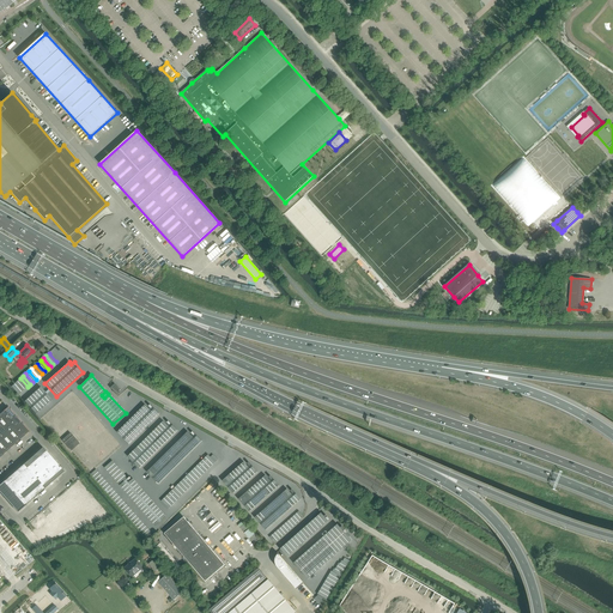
[(28,387),(20,378),(17,382),(24,389),(28,387)]
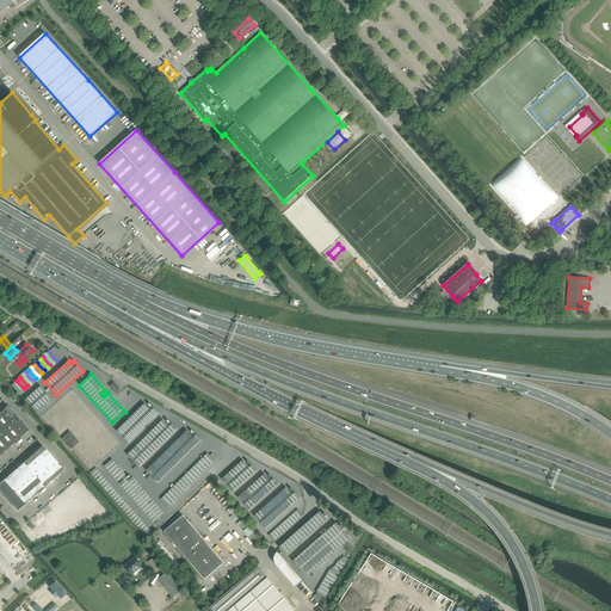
[(24,388),(17,381),(14,383),(22,390),(24,388)]
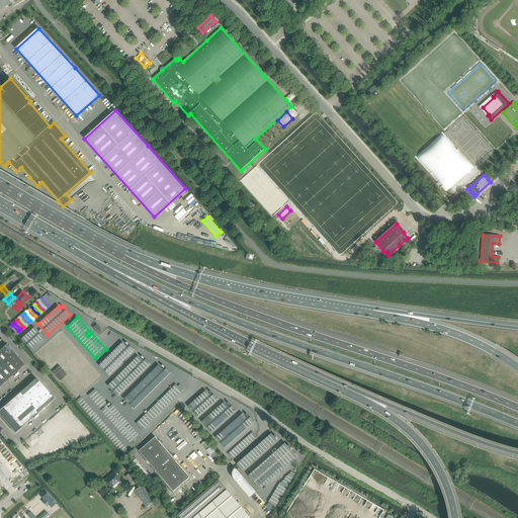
[(18,331),(12,325),(9,327),(15,334),(18,331)]
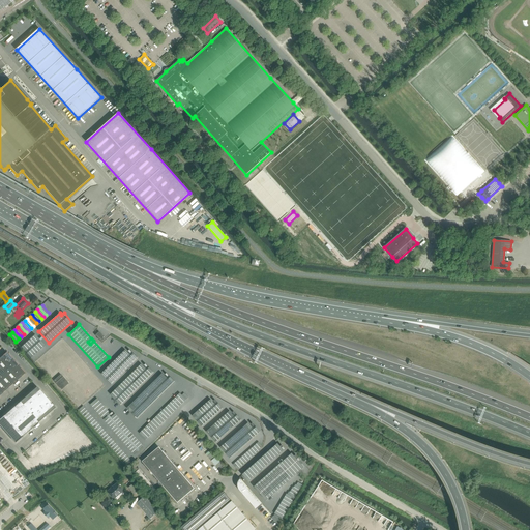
[(96,334),(95,335),(100,342),(105,339),(99,332),(96,334)]
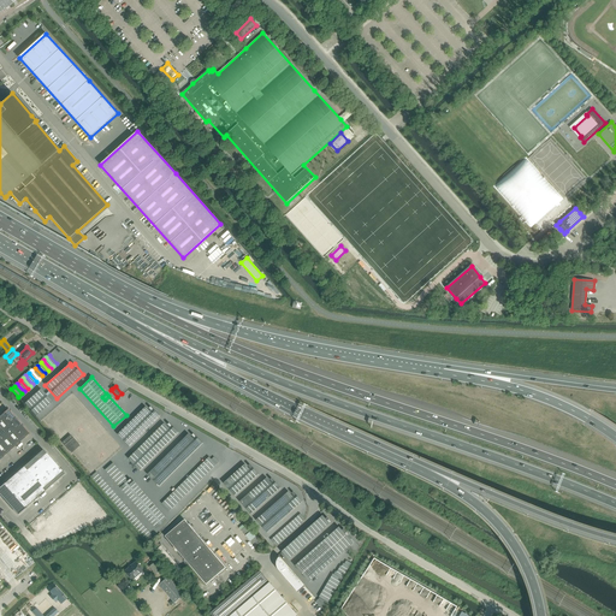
[(35,416),(52,402),(41,389),(24,403),(35,416)]
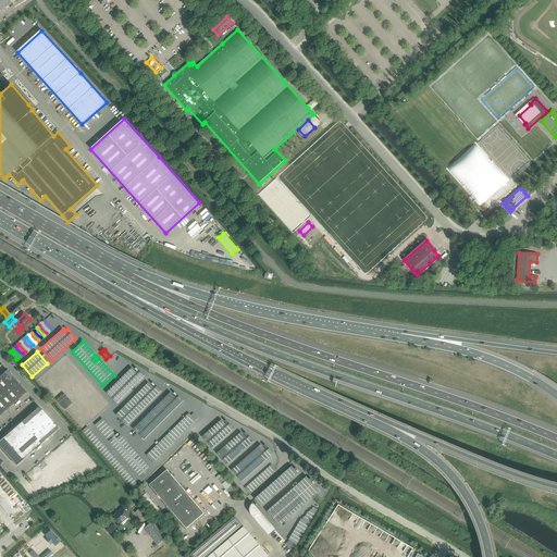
[(106,393),(116,404),(145,376),(138,370),(136,372),(132,368),(106,393)]
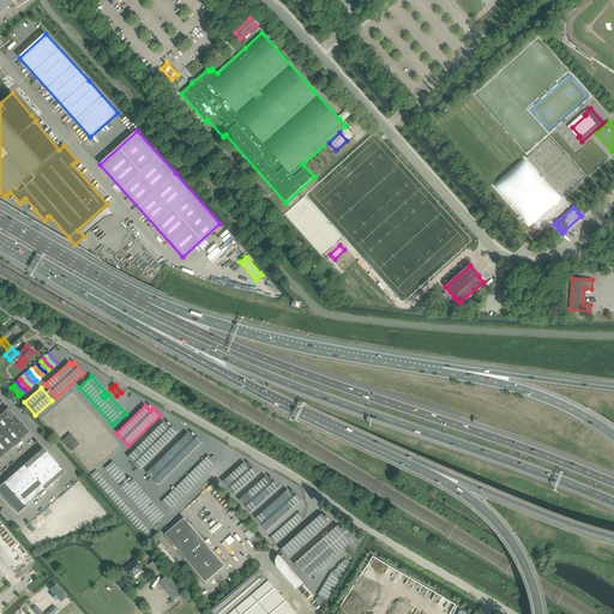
[(14,416),(7,408),(0,414),(7,423),(14,416)]
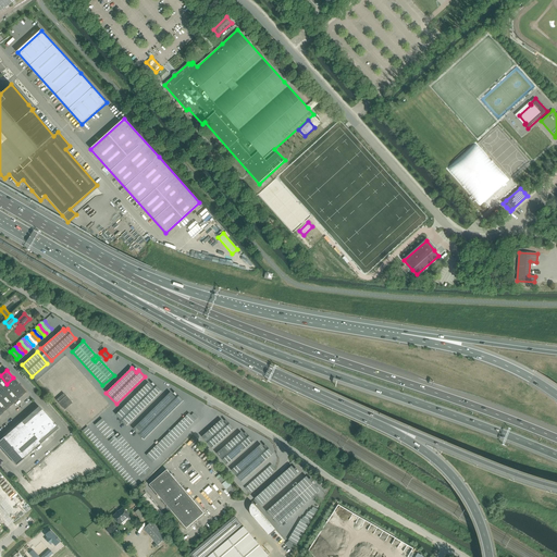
[(10,387),(7,384),(0,375),(0,387),(4,393),(10,387)]
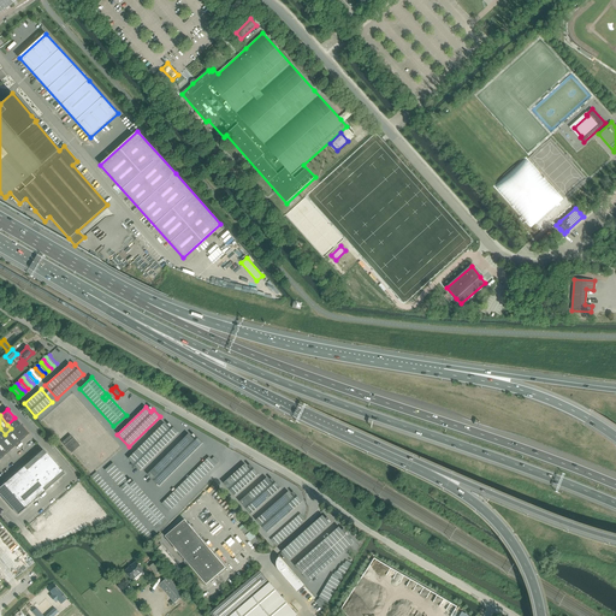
[(23,426),(18,421),(15,418),(7,425),(11,428),(15,433),(23,426)]
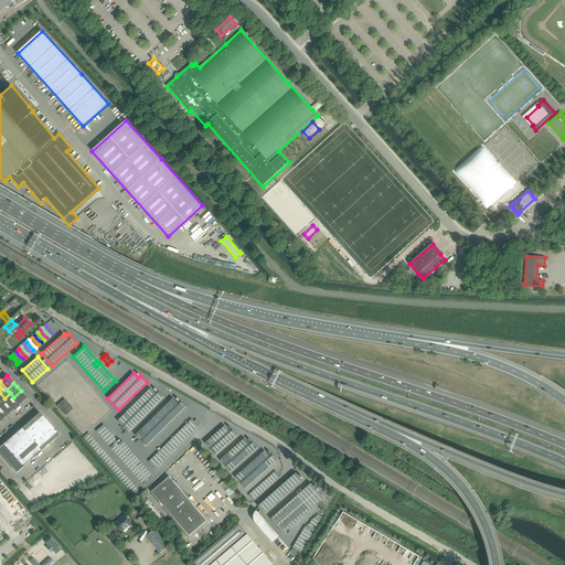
[(150,388),(117,420),(128,432),(163,397),(158,391),(156,393),(150,388)]
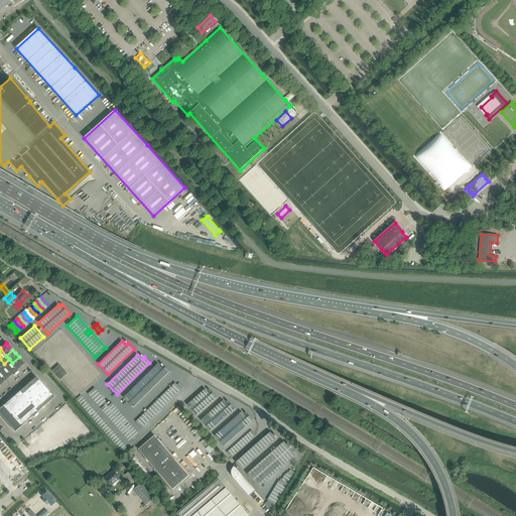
[(24,363),(19,357),(12,363),(18,369),(24,363)]
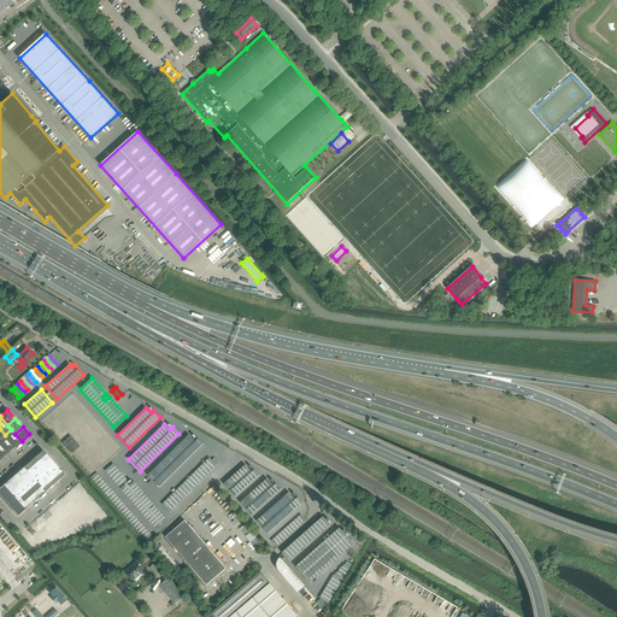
[(22,441),(15,434),(11,429),(5,435),(15,447),(22,441)]
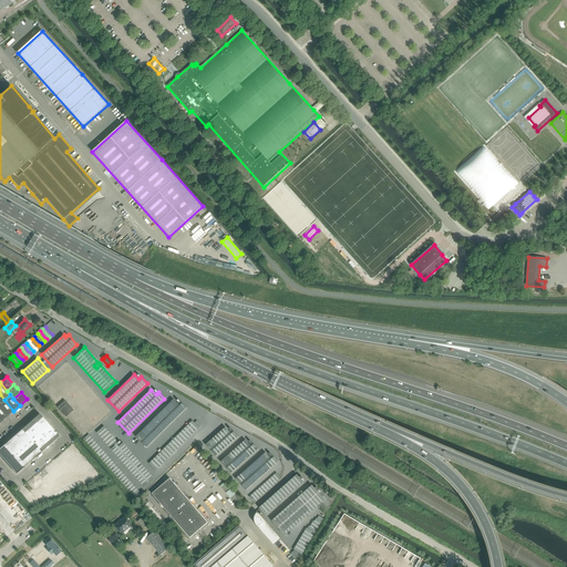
[(174,400),(135,436),(146,447),(177,418),(182,413),(187,408),(178,399),(176,402),(174,400)]
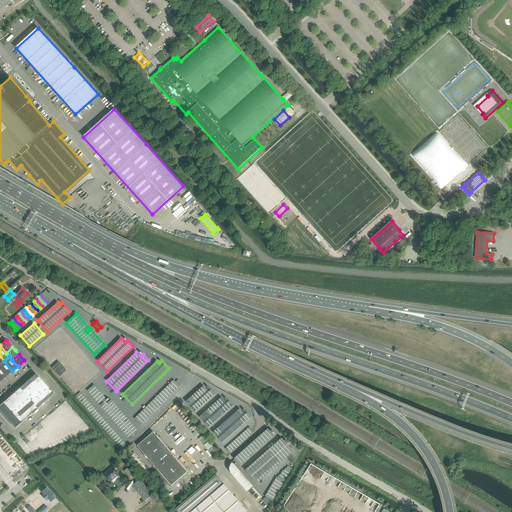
[(12,371),(4,361),(0,363),(0,367),(7,375),(12,371)]
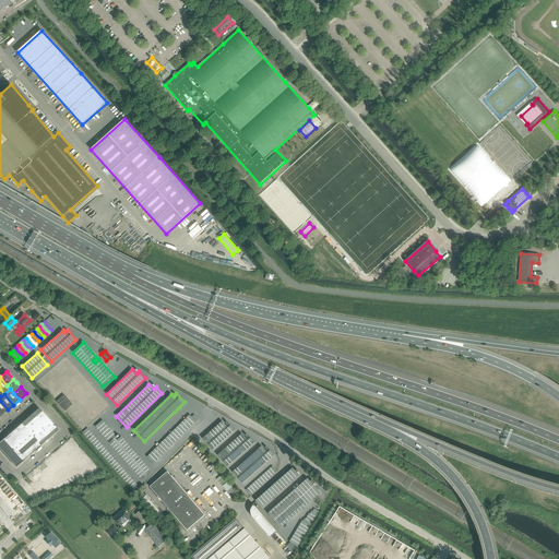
[(72,404),(67,397),(66,397),(63,395),(57,402),(64,411),(72,404)]
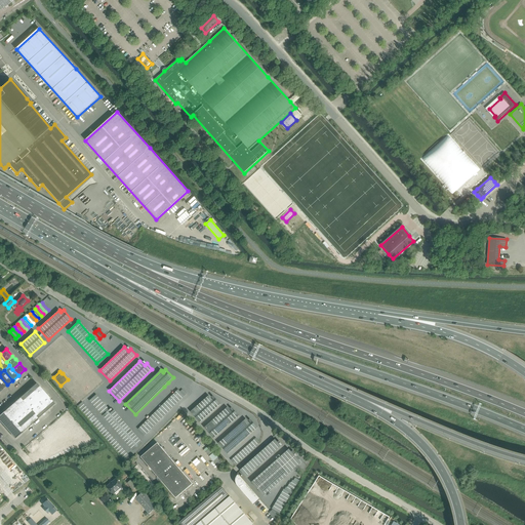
[(45,394),(36,384),(28,391),(37,401),(45,394)]
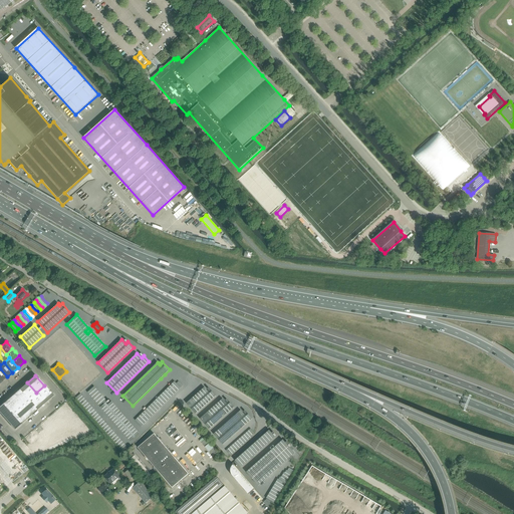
[(175,381),(172,383),(179,390),(181,388),(177,383),(175,381)]
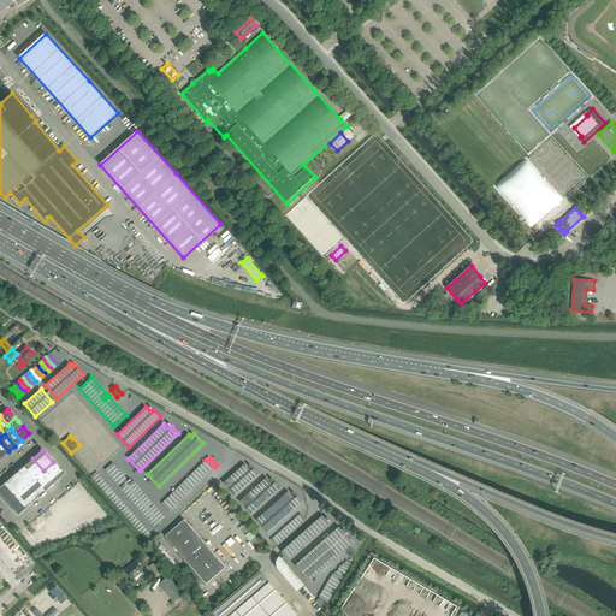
[(43,471),(33,458),(23,467),(34,479),(43,471)]
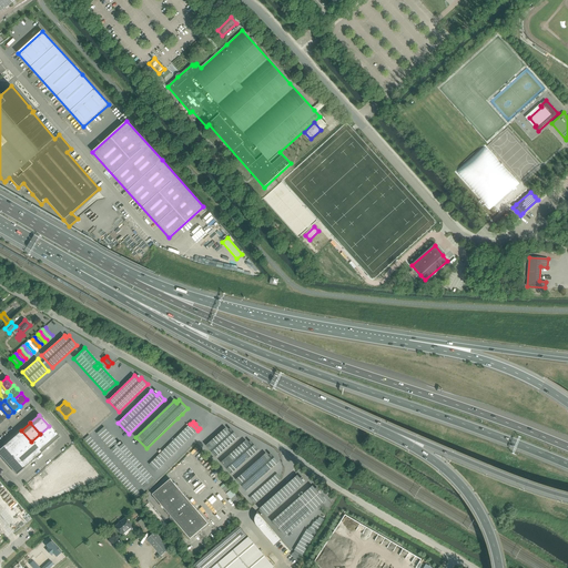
[(190,424),(188,426),(194,434),(198,430),(190,424)]
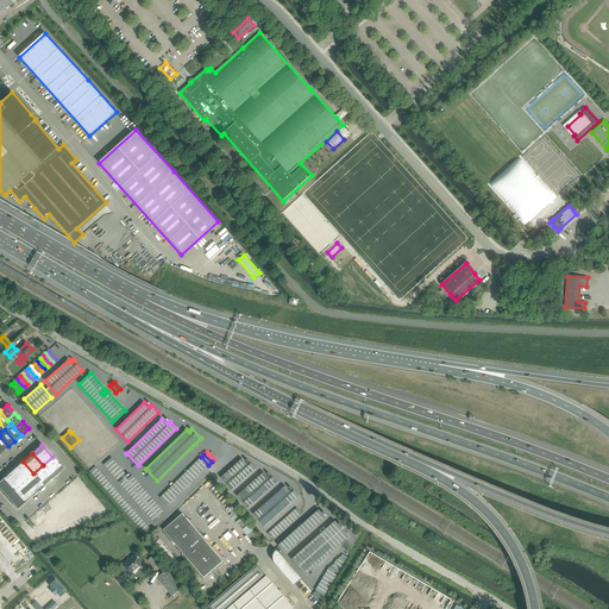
[(63,469),(52,457),(43,465),(54,477),(63,469)]
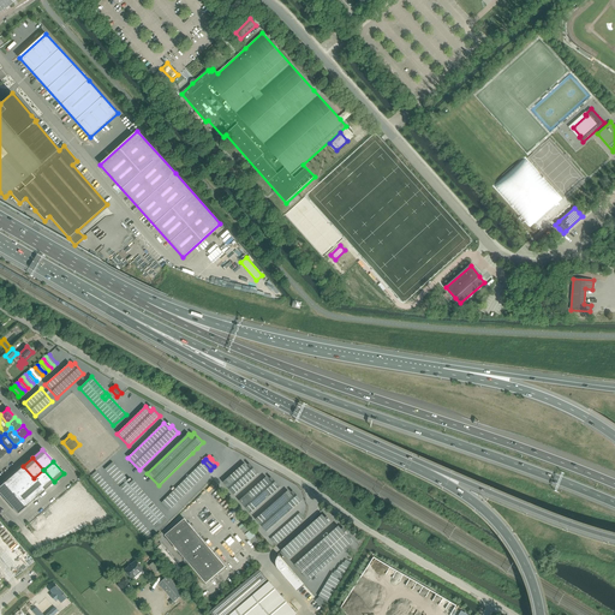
[(203,461),(201,465),(208,472),(210,470),(203,461)]
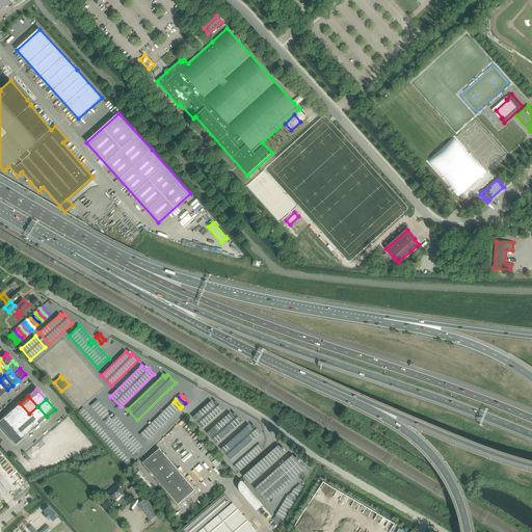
[(98,400),(90,406),(92,408),(100,402),(98,400)]
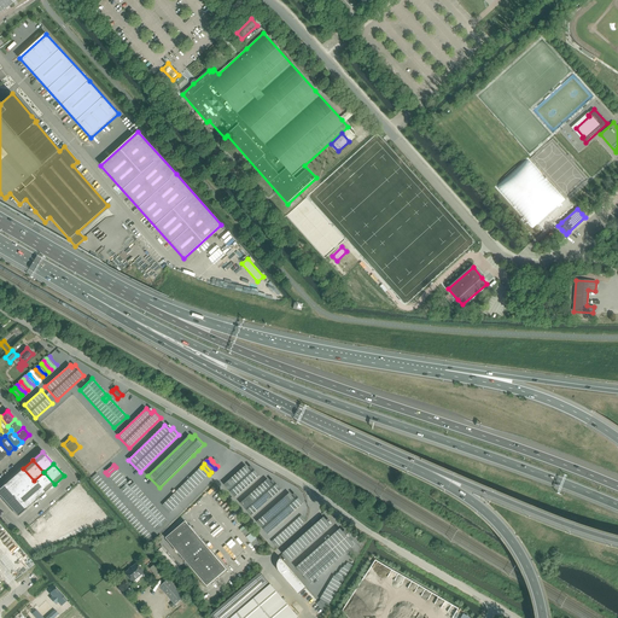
[(245,466),(223,485),(235,497),(260,476),(251,466),(248,468),(245,466)]
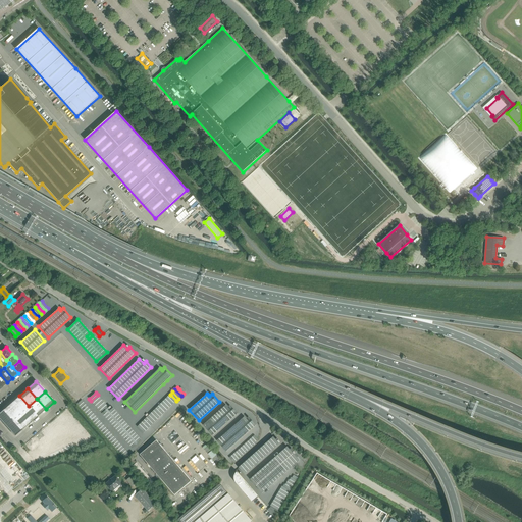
[(98,395),(91,401),(93,404),(100,398),(98,395)]
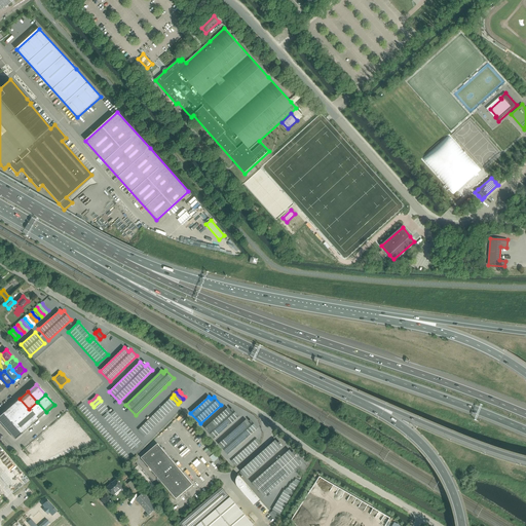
[(172,398),(168,400),(176,406),(178,404),(172,398)]
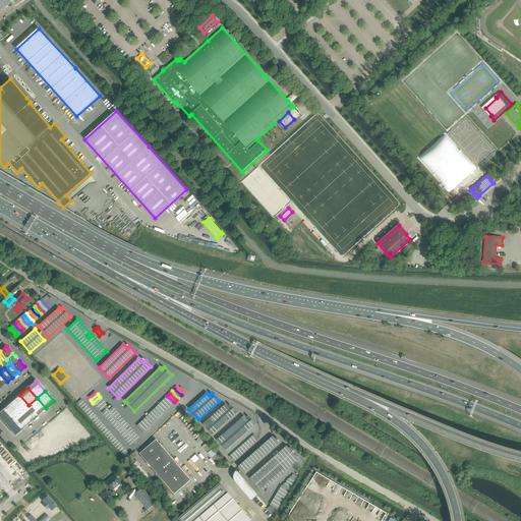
[(38,415),(29,405),(19,395),(0,411),(0,418),(9,429),(9,428),(15,435),(38,415)]
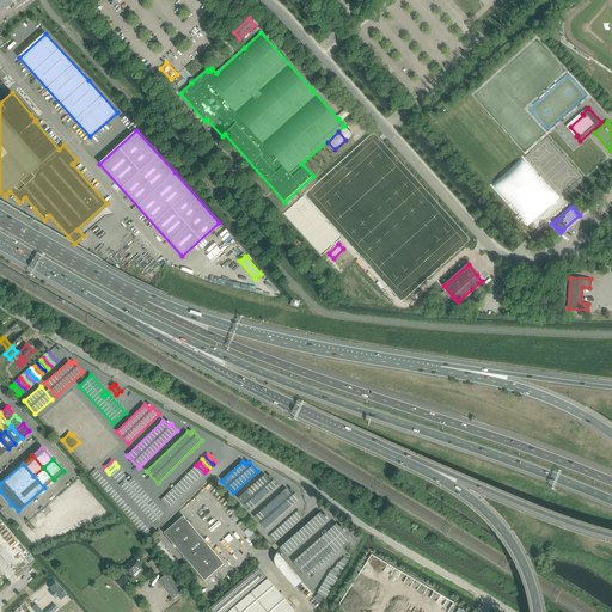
[(196,465),(194,467),(201,476),(204,472),(196,465)]
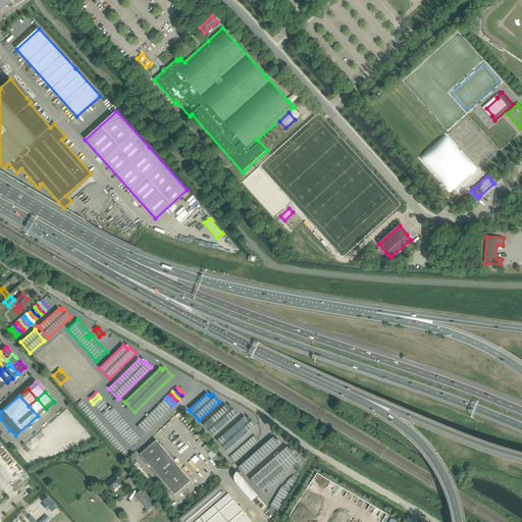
[(100,398),(93,404),(95,406),(102,400),(100,398)]
